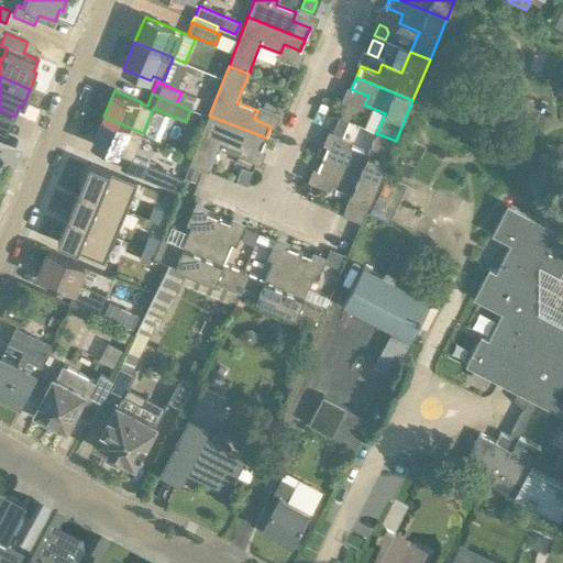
[(196,98),(181,92),(176,103),(190,110),(196,98)]
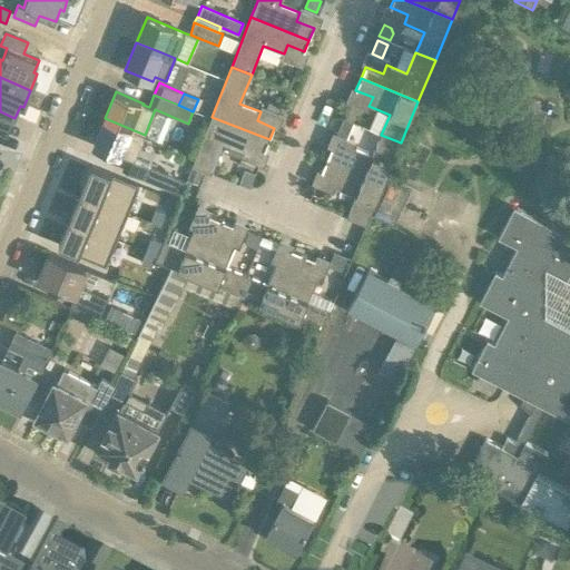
[(267,107),(278,111),(281,106),(269,101),(267,107)]
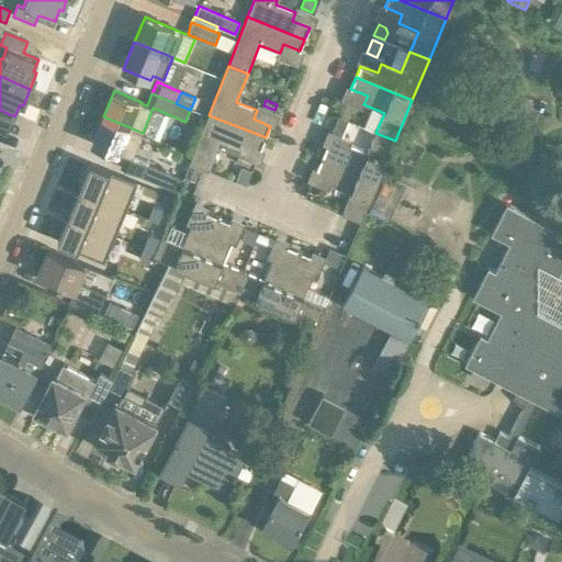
[(353,105),(345,102),(339,116),(348,121),(353,105)]
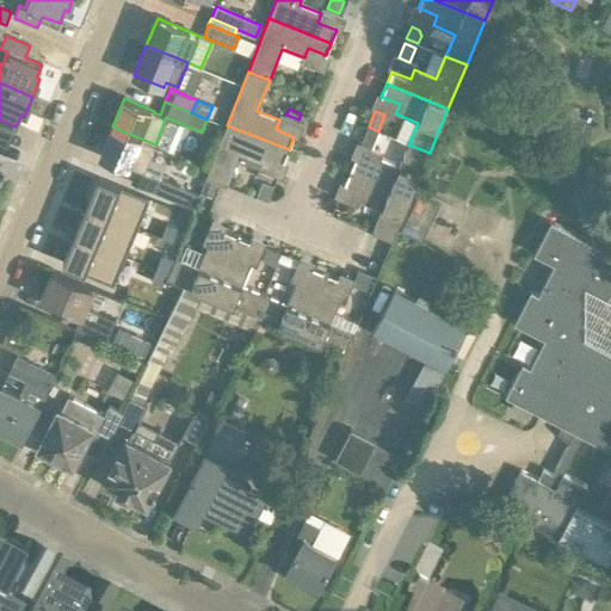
[(284,162),(289,149),(227,125),(205,179),(227,186),(239,155),(261,165),(265,154),(284,162)]
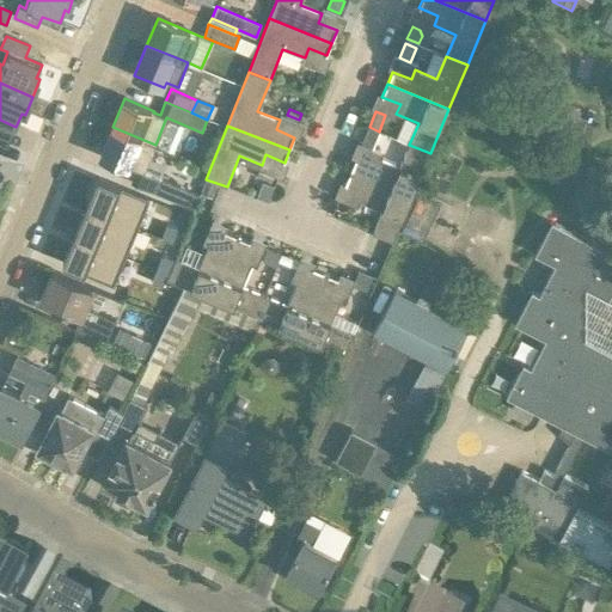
[(145,172),(155,145),(112,127),(101,155),(136,171),(132,183),(166,197),(194,209),(200,195),(145,172)]
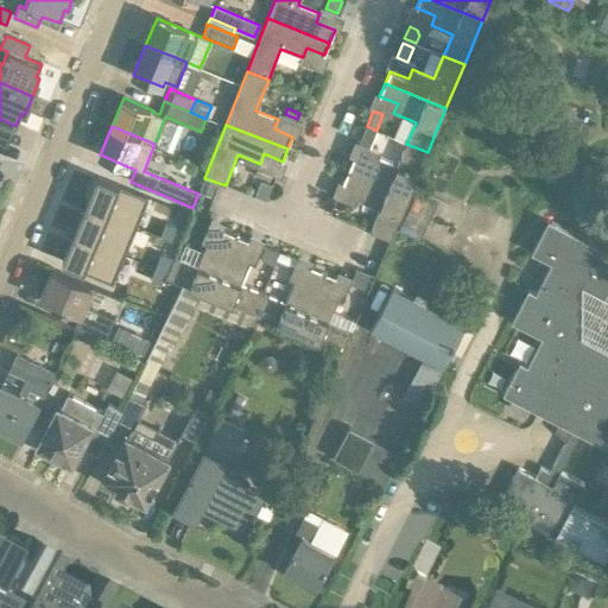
[(409,196),(428,152),(406,144),(397,166),(375,157),(371,166),(353,159),(348,171),(409,196)]
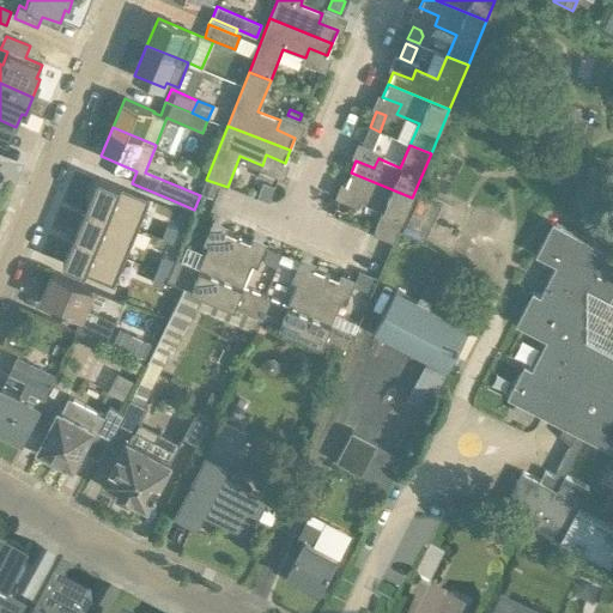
[(277,175),(261,169),(258,176),(273,182),(277,175)]
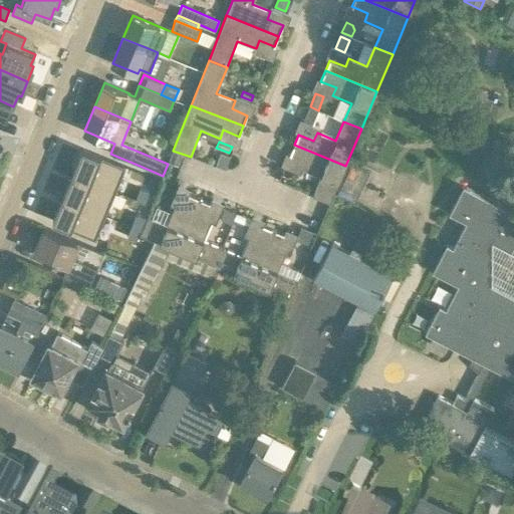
[(330,204),(345,166),(294,145),(289,155),(305,162),(302,170),(320,177),(312,196),(330,204)]
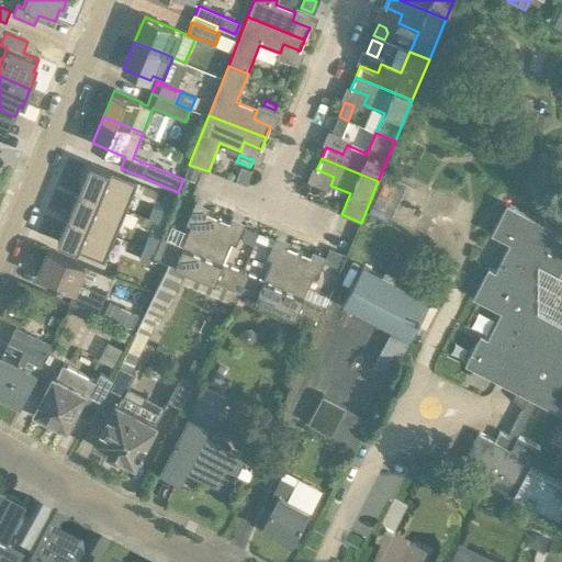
[(130,181),(83,163),(71,189),(119,209),(130,181)]
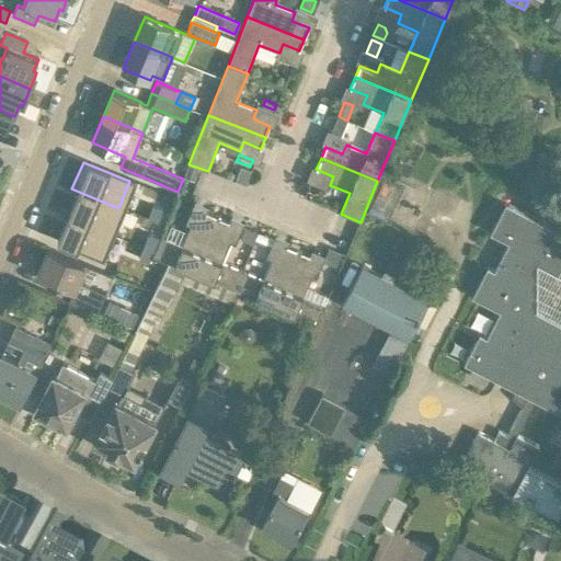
[(198,171),(189,167),(183,179),(193,182),(198,171)]
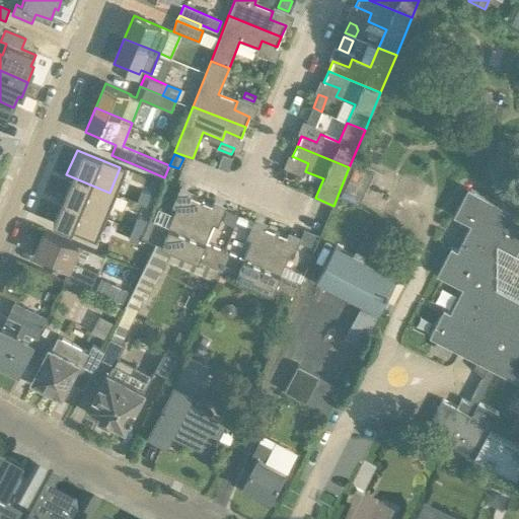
[(372,174),(356,166),(342,196),(359,204),(372,174)]
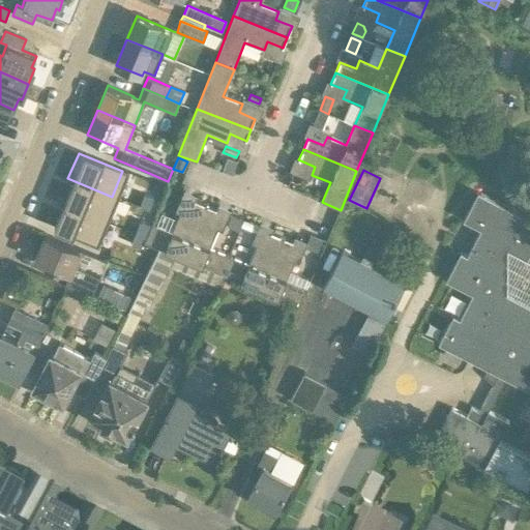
[(112,197),(67,179),(57,204),(100,223),(112,197)]
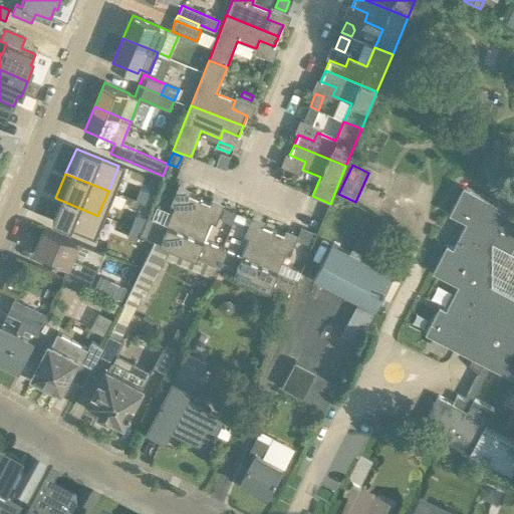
[(118,225),(133,194),(113,186),(99,216),(118,225)]
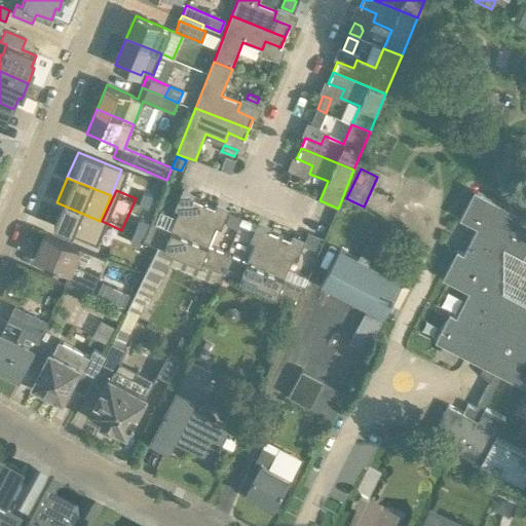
[(525,251),(525,217),(474,191),(460,218),(477,227),(463,254),(457,251),(443,277),(468,291),(456,316),(449,313),(436,340),(495,371),(502,375),(525,386),(525,259),(522,258),(525,251)]
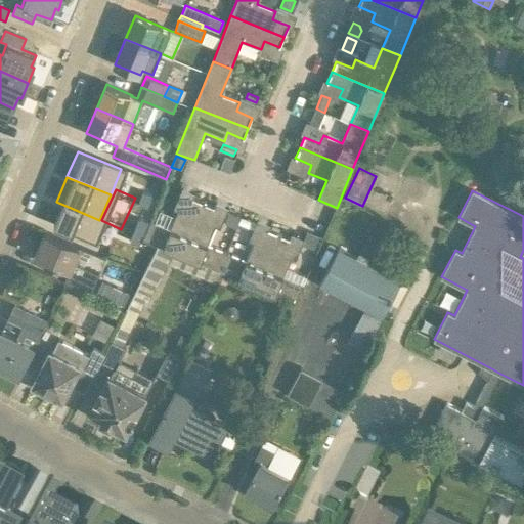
[(153,195),(143,192),(138,204),(147,207),(153,195)]
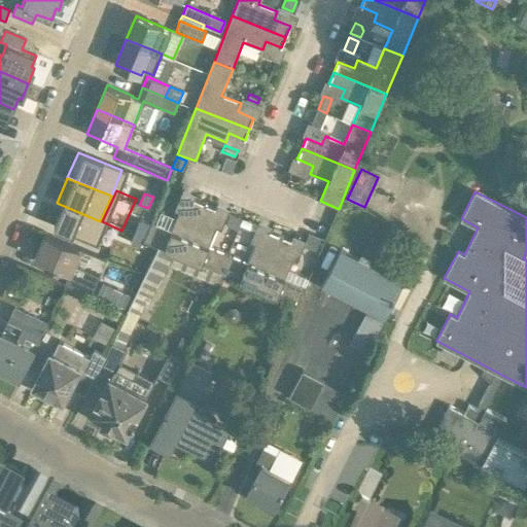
[(182,256),(205,204),(194,199),(187,215),(179,211),(171,231),(150,221),(143,240),(182,256)]
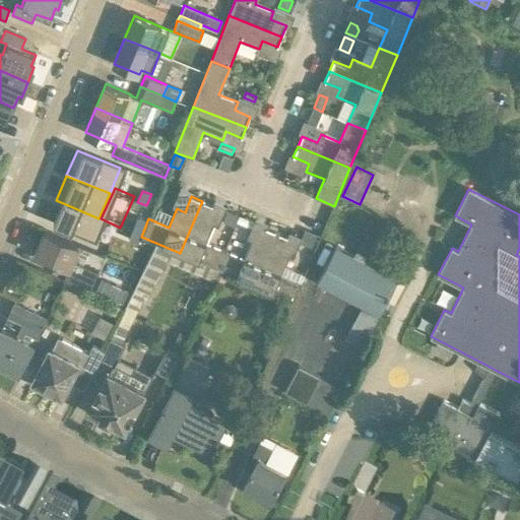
[(99,218),(56,200),(46,225),(88,243),(99,218)]
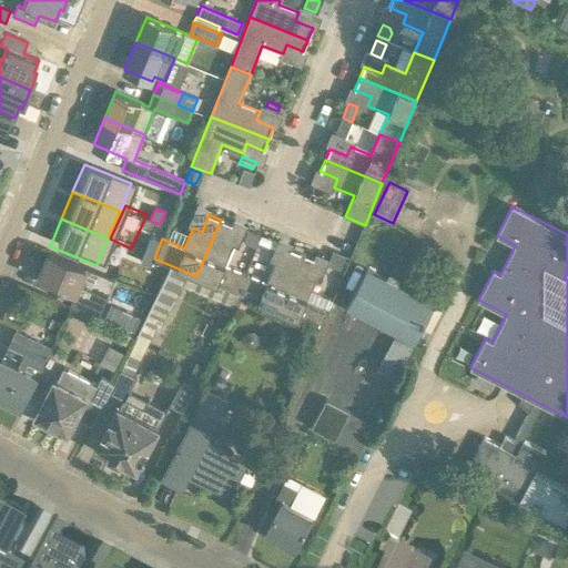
[(237,294),(246,274),(225,265),(234,245),(225,241),(232,224),(221,220),(196,276),(237,294)]
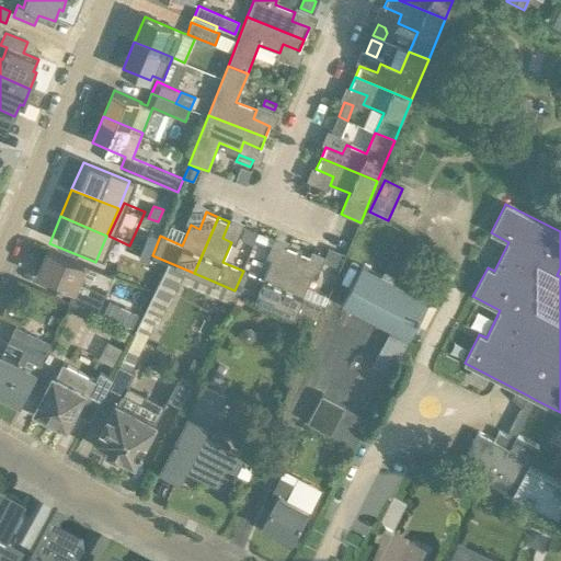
[(256,233),(244,228),(240,239),(252,244),(256,233)]
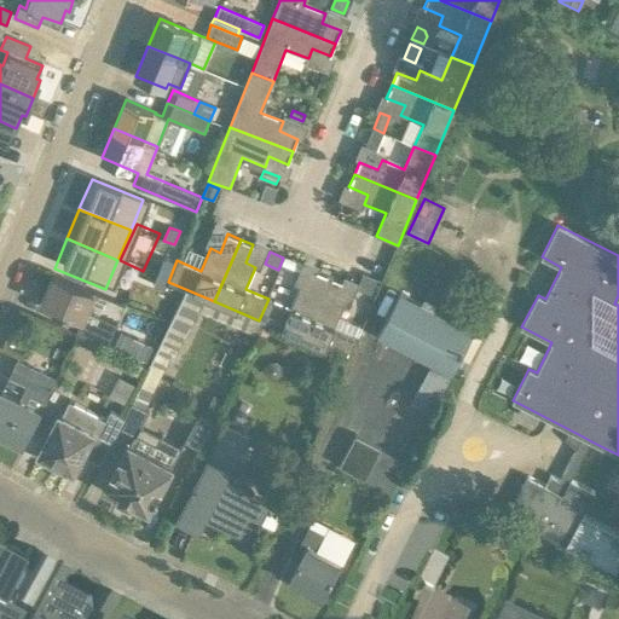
[(165,261),(154,256),(149,270),(160,275),(165,261)]
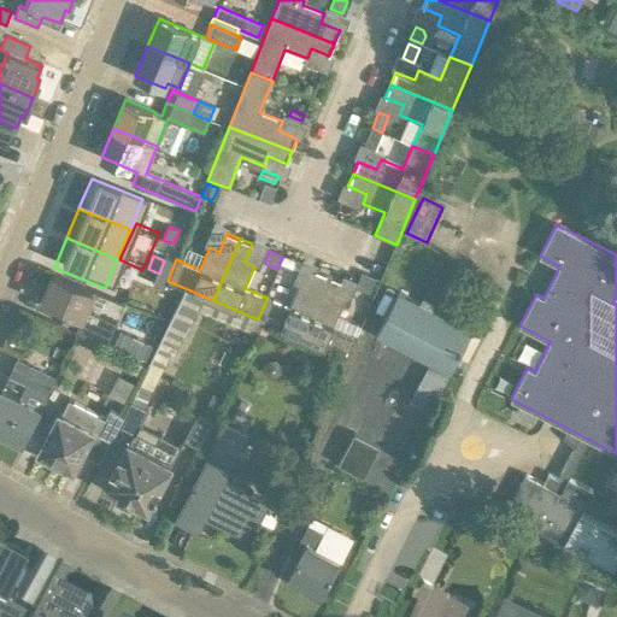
[(158,275),(147,270),(142,283),(153,287),(158,275)]
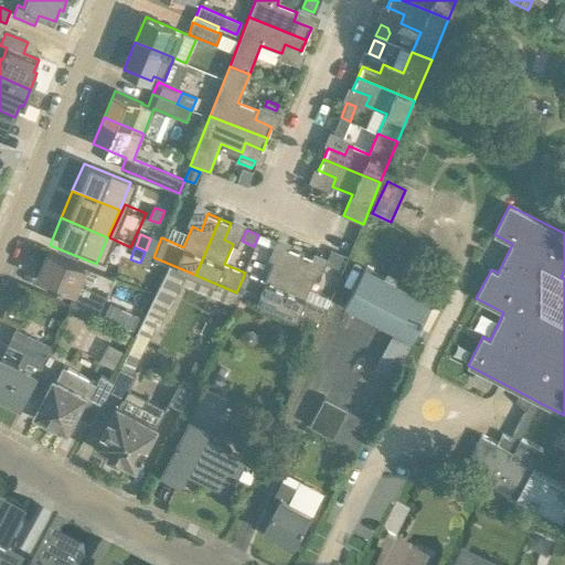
[(277,309),(300,253),(289,247),(283,265),(274,260),(265,281),(245,273),(236,292),(277,309)]
